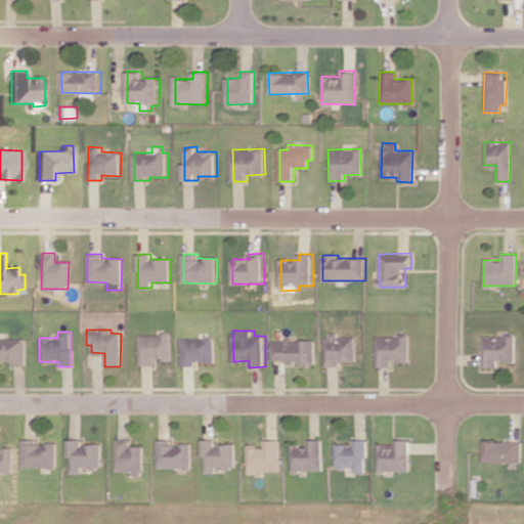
[(342,366),(342,361),(358,361),(359,337),(342,336),(342,332),(329,332),(329,366),(342,366)]
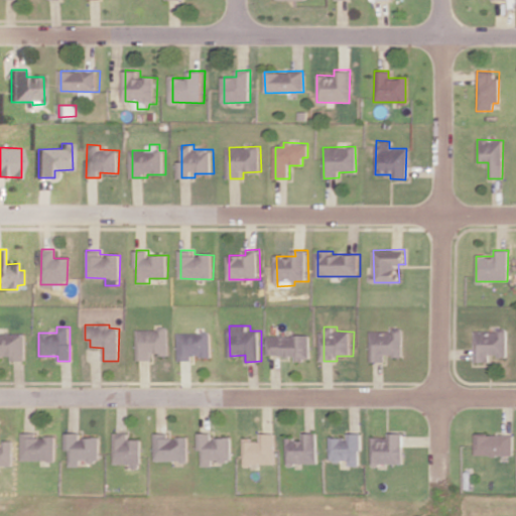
[(168,354),(169,329),(137,329),(137,360),(151,360),(151,353),(168,354)]
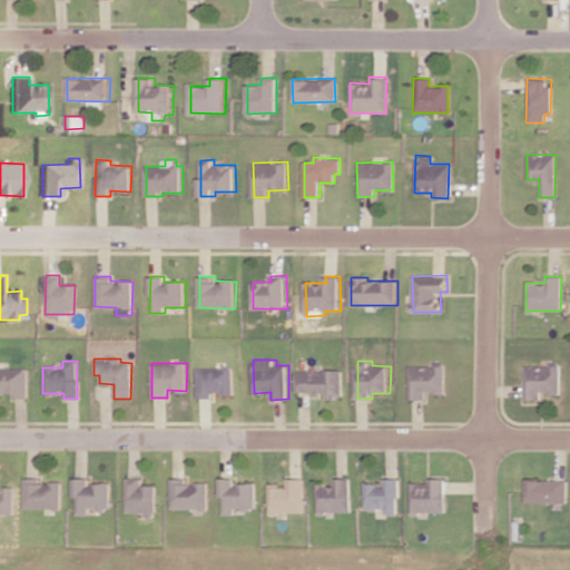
[(412,364),(413,399),(429,399),(429,393),(448,392),(448,364),(412,364)]
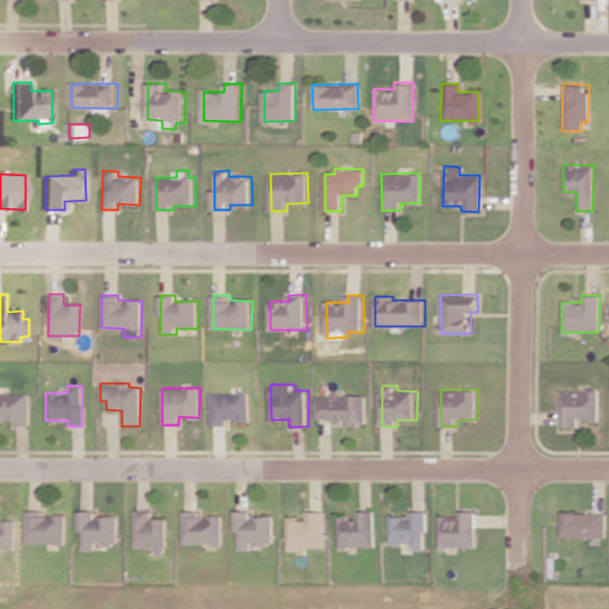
[(560,427),(579,427),(579,420),(598,420),(598,390),(560,389),(560,427)]
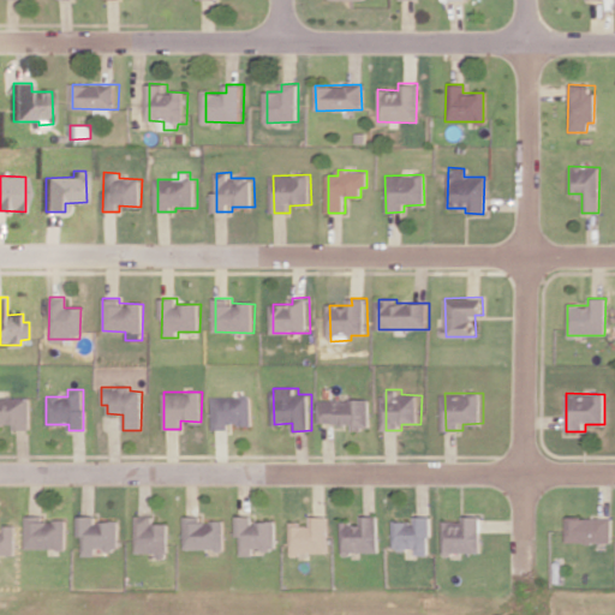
[(29,396),(0,395),(0,424),(12,425),(12,429),(28,430),(29,396)]
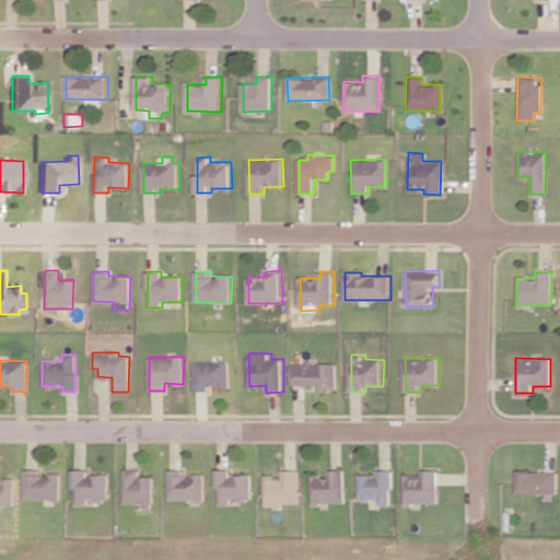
[(231,361),(195,360),(194,391),(209,391),(209,386),(231,387),(231,361)]
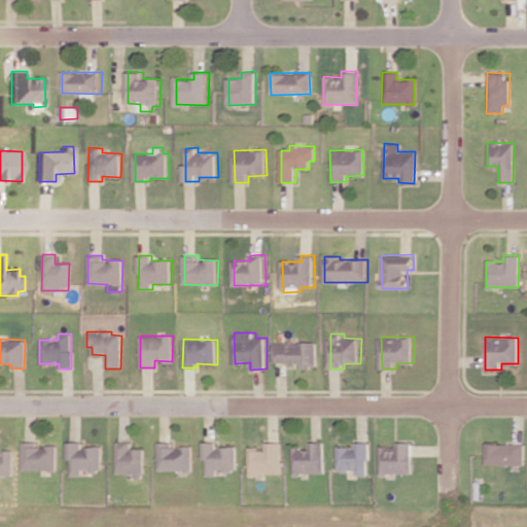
[(319,343),(276,342),(275,362),(304,363),(304,367),(319,367),(319,343)]
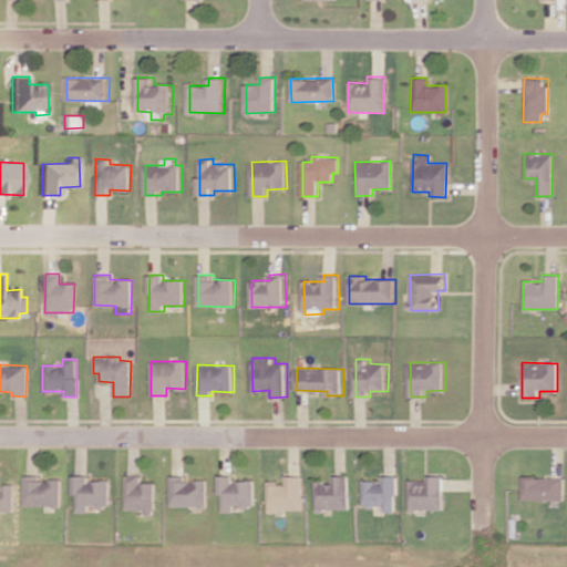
[(60,480),(38,480),(38,475),(23,474),(23,505),(59,506),(60,480)]
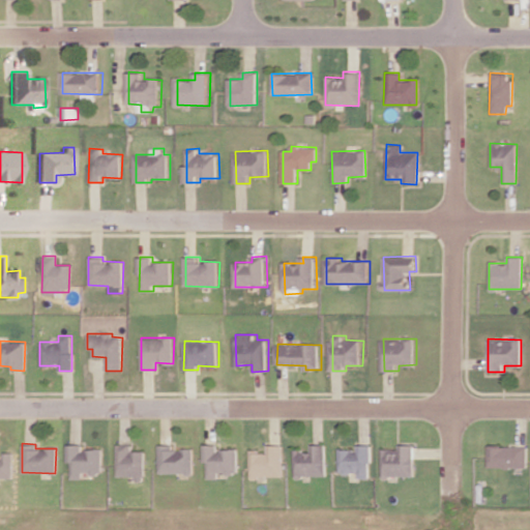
[(101,473),(100,449),(82,449),(82,444),(68,444),(68,478),(82,478),(82,473),(101,473)]
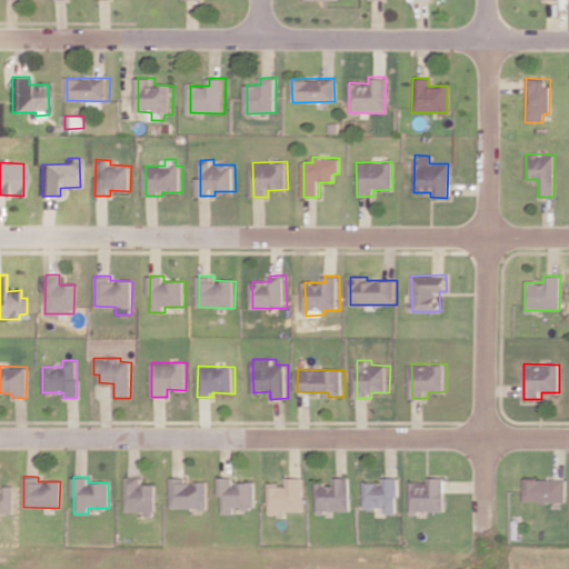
[(125,511),(145,511),(145,517),(155,516),(153,483),(140,483),(140,477),(125,477),(125,511)]
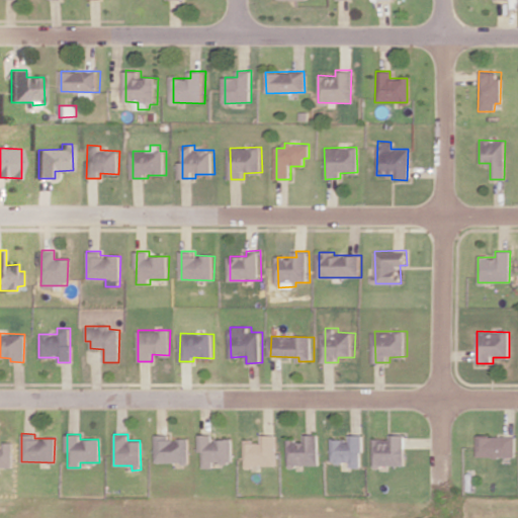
[(154,462),(187,462),(187,438),(168,438),(168,434),(154,434),(154,462)]
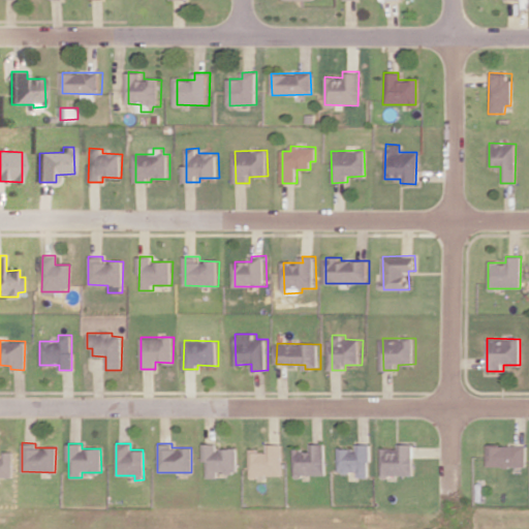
[(236,448),(216,448),(216,443),(204,443),(204,477),(216,477),(216,472),(236,472),(236,448)]
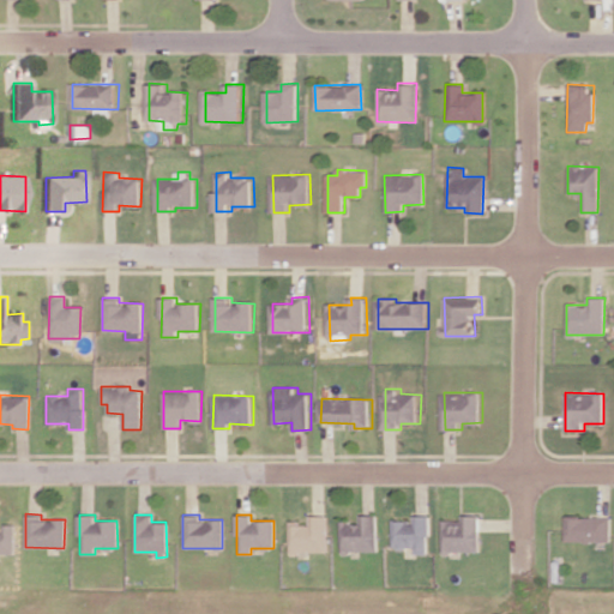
[(326,553),(326,516),(309,515),(308,523),(288,523),(288,552),(326,553)]
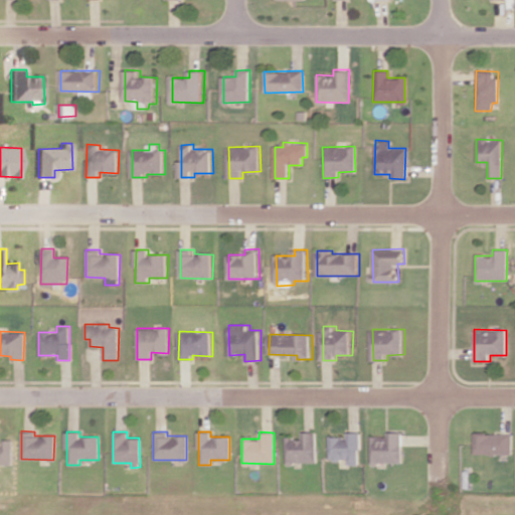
[(317,432),(302,432),(302,438),(286,438),(285,462),(316,463),(317,432)]
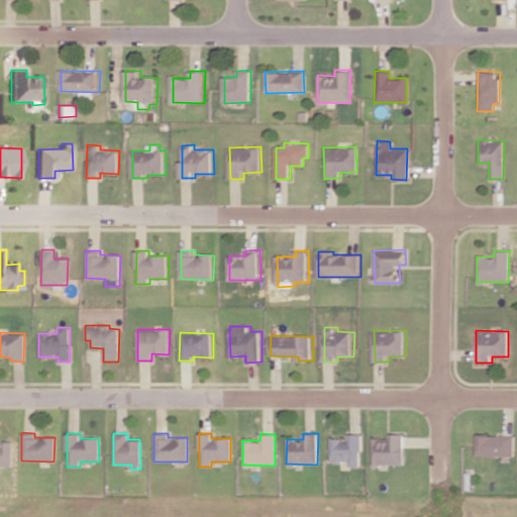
[(363,433),(350,433),(349,438),(331,437),(331,461),(350,461),(349,466),(362,467),(363,433)]
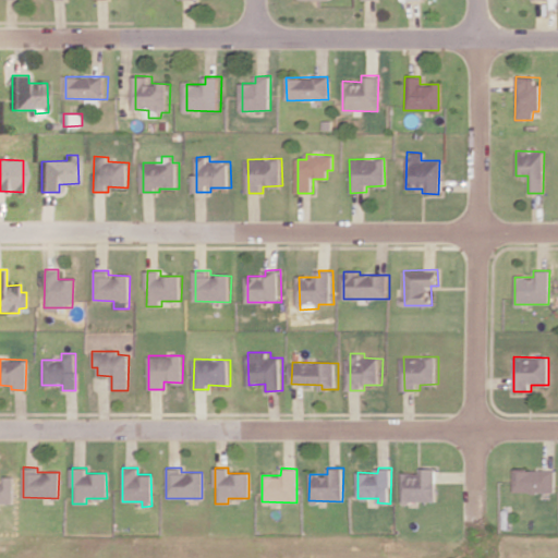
[(422,473),(404,472),(403,501),(437,501),(438,468),(422,468),(422,473)]
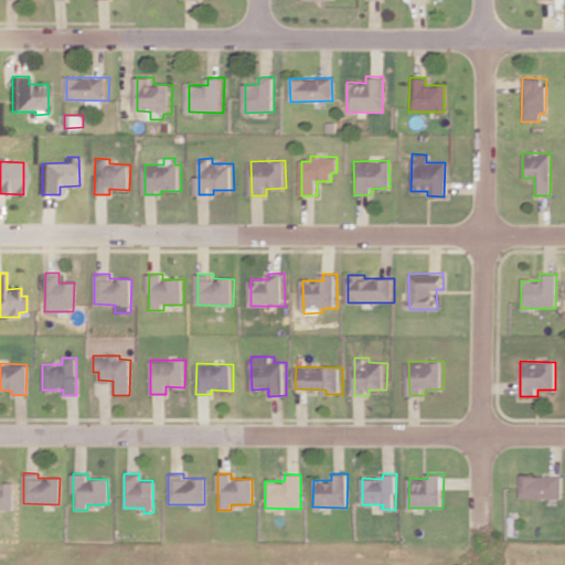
[(564,498),(564,476),(521,476),(522,498),(564,498)]
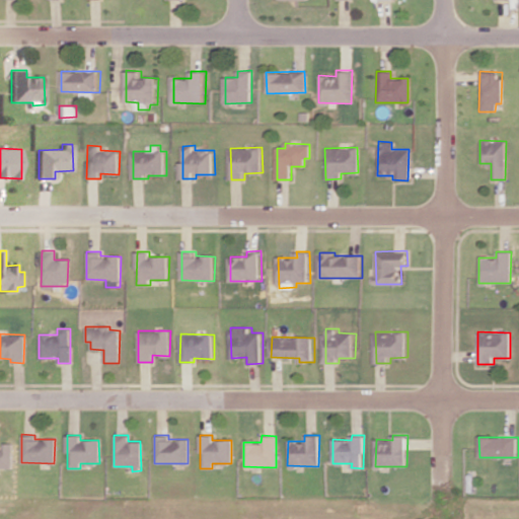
[(0,468),(12,469),(13,443),(1,443),(1,446),(0,445),(0,468)]
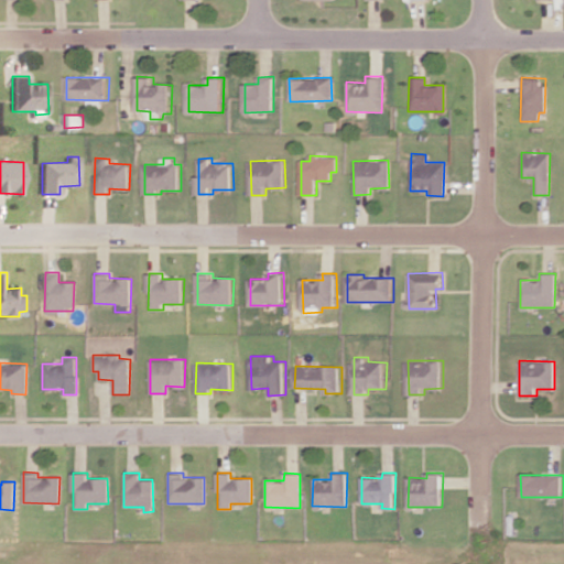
All buildings are outlined.
